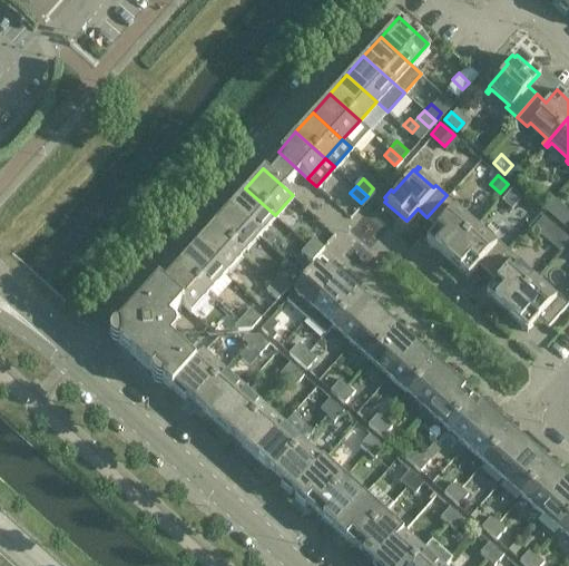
[(275,215),(245,188),(228,207),(257,234),(275,215)]
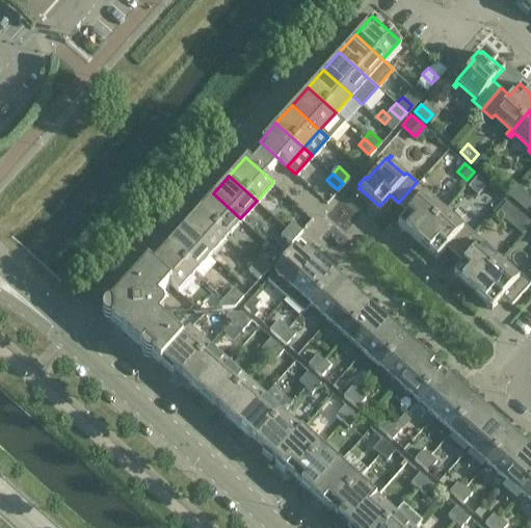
[(477,192),(484,185),(475,176),(468,184),(477,192)]
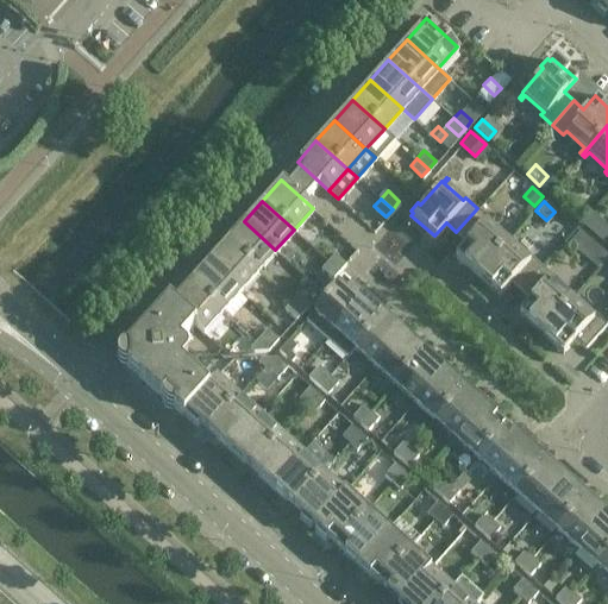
[(477,208),(456,232),(465,240),(453,253),(476,274),(511,234),(508,232),(503,237),(484,220),(488,218),(477,208)]
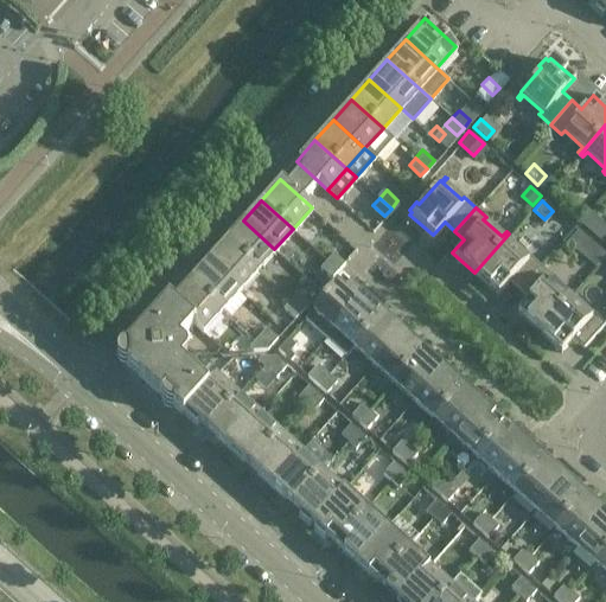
[(586,213),(578,221),(586,228),(593,221),(586,213)]
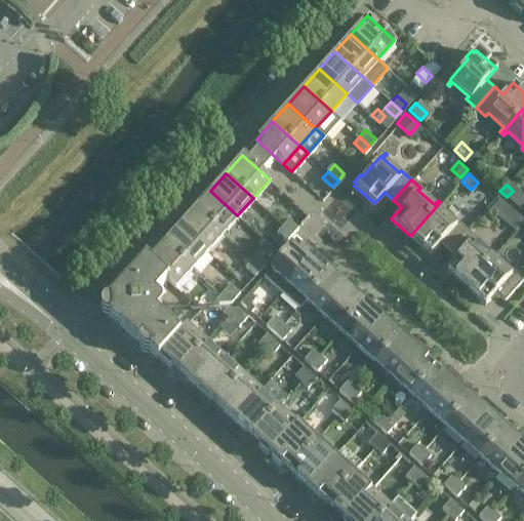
[(237,215),(210,191),(194,208),(222,233),(237,215)]
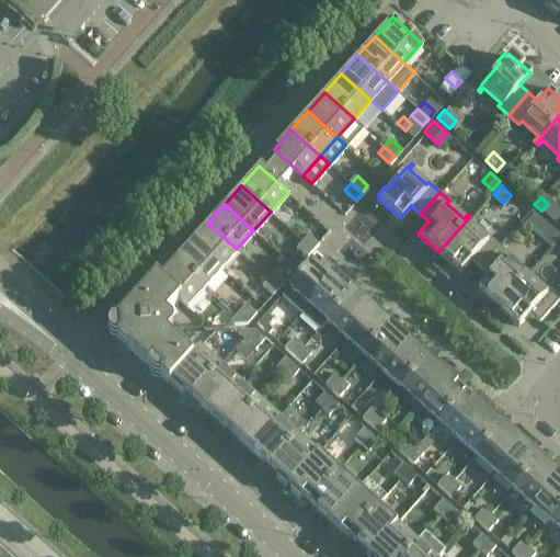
[(470,216),(438,252),(458,271),(469,259),(479,266),(499,245),(488,235),(486,238),(468,223),(472,218),(470,216)]
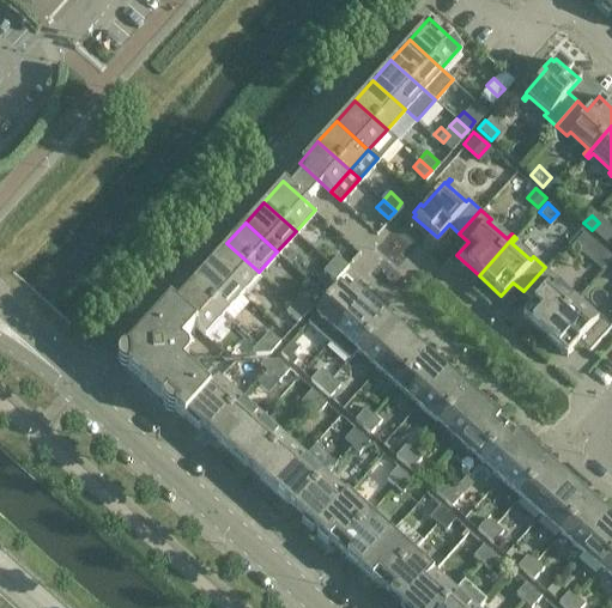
[(259,272),(226,243),(208,263),(241,292),(259,272)]
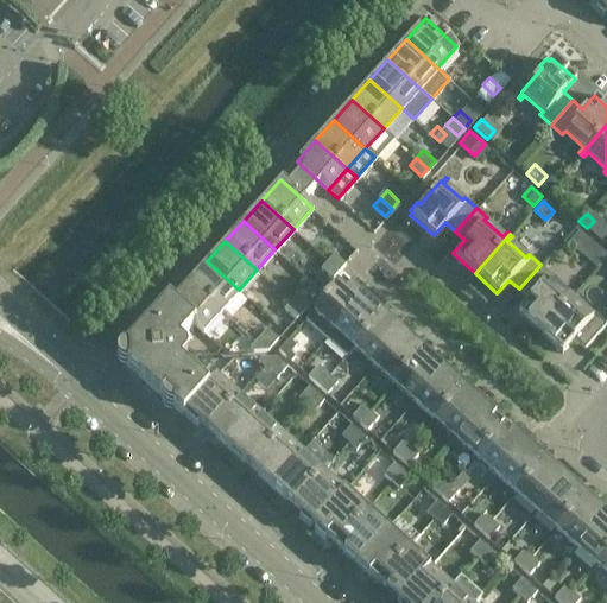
[(337,268),(345,261),(333,251),(326,259),(337,268)]
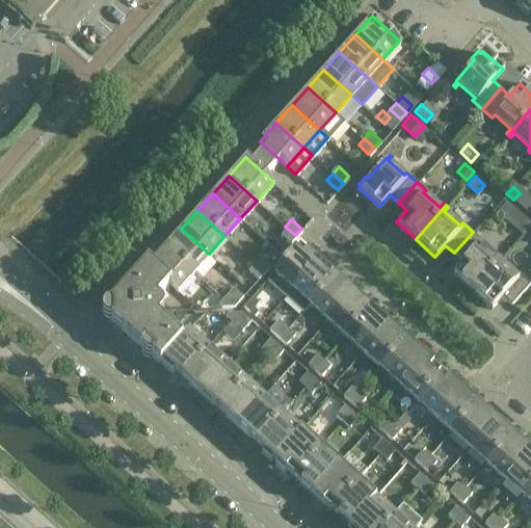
[(524,230),(528,226),(522,220),(518,225),(524,230)]
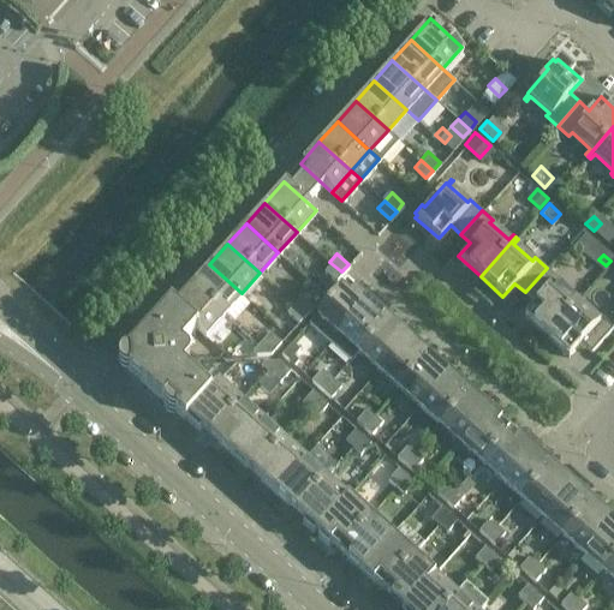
[(341,271),(329,262),(323,269),(334,280),(341,271)]
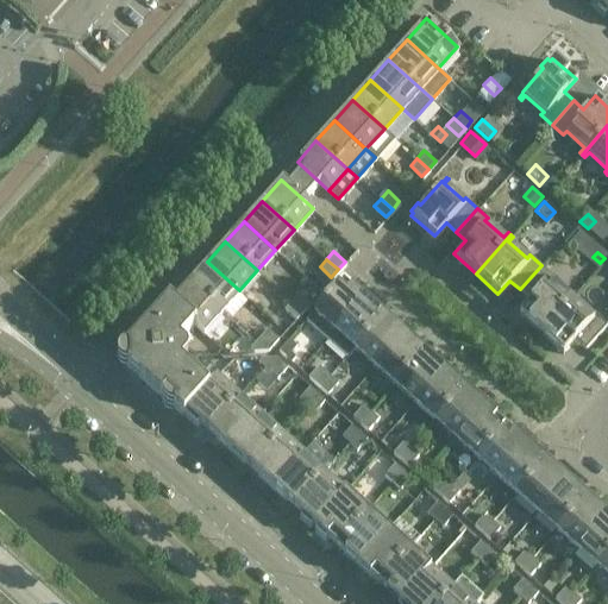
[(239,290),(207,262),(189,282),(221,310),(239,290)]
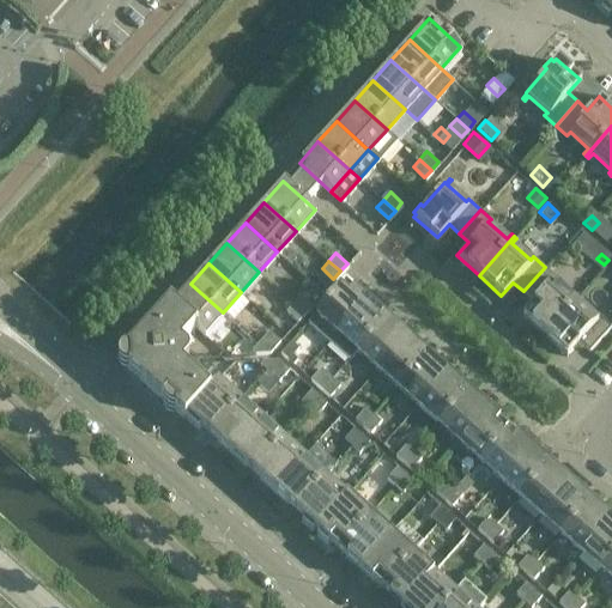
[(545,267),(523,291),(533,299),(521,312),(544,333),(579,293),(576,291),(571,297),(552,280),(556,277),(545,267)]
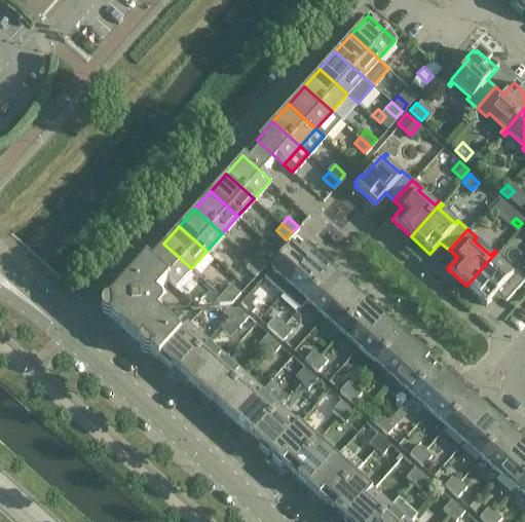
[(282,290),(312,256),(294,239),(263,274),(282,290)]
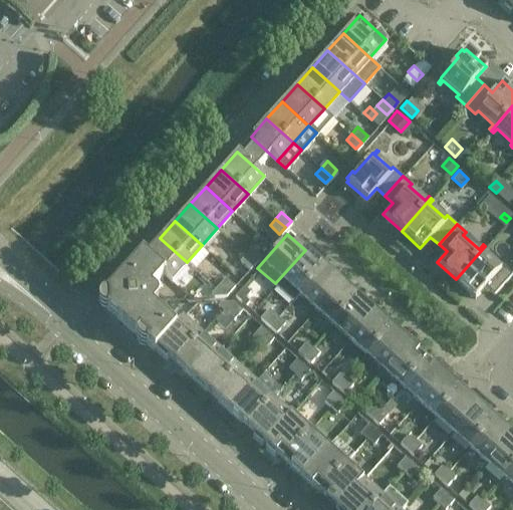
[(187,262),(160,238),(145,254),(142,251),(141,252),(163,272),(171,280),(187,262)]
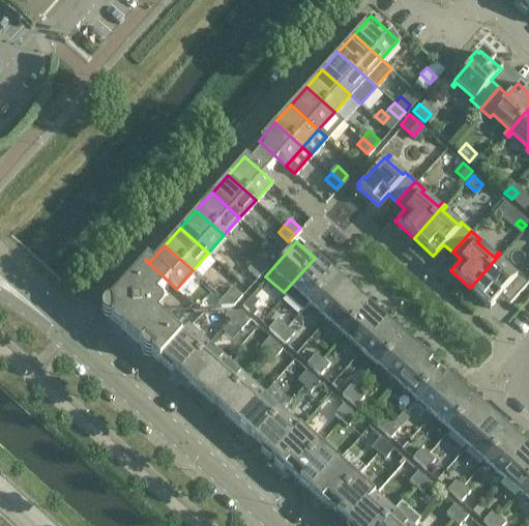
[(263,269),(268,263),(259,254),(253,261),(263,269)]
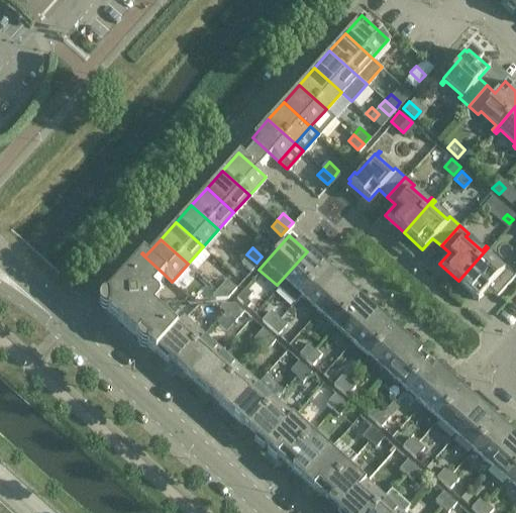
[(488,247),(458,281),(477,298),(487,287),(496,295),(514,274),(504,265),(501,268),(486,253),(490,249),(488,247)]
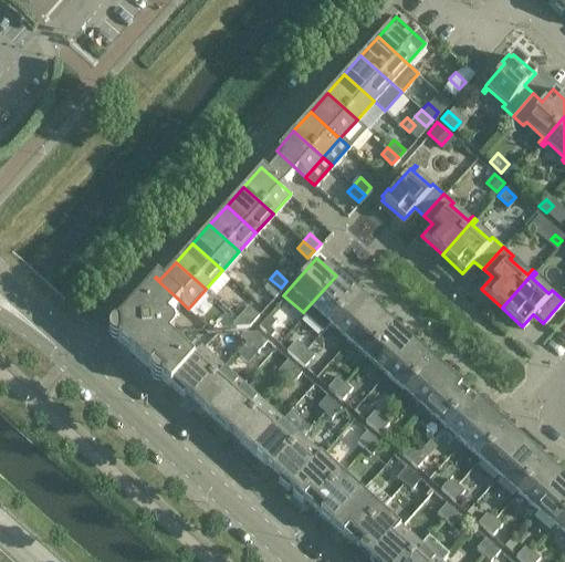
[(322,330),(328,322),(355,292),(336,276),(303,312),(322,330)]
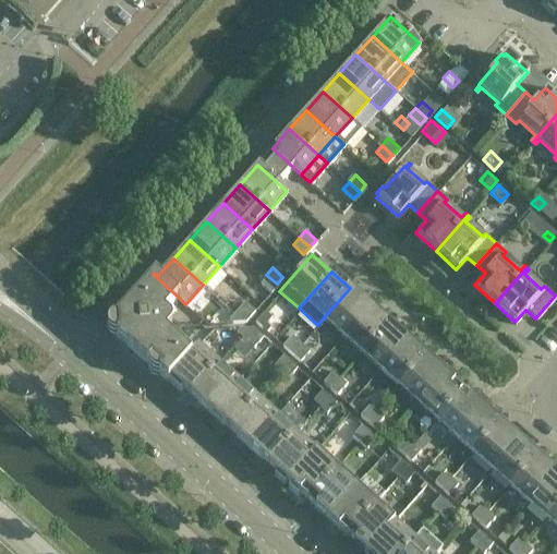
[(153,274),(134,294),(110,322),(110,329),(165,378),(189,352),(164,329),(169,323),(169,318),(168,316),(162,312),(177,296),(153,274)]
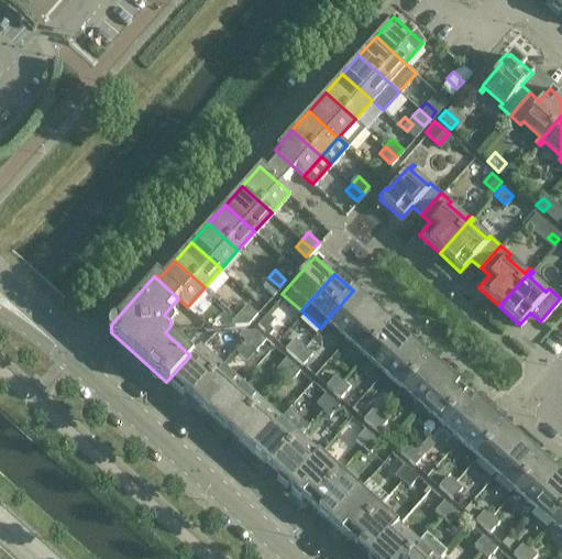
[(279,286),(268,277),(262,284),(273,294),(279,286)]
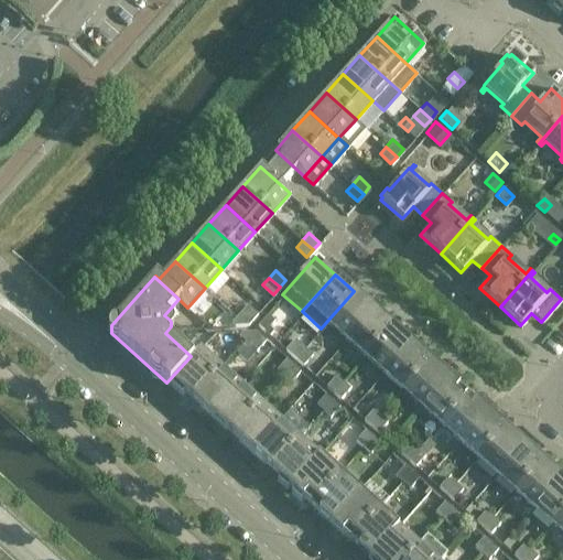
[(354,291),(327,321),(346,337),(372,308),(354,291)]
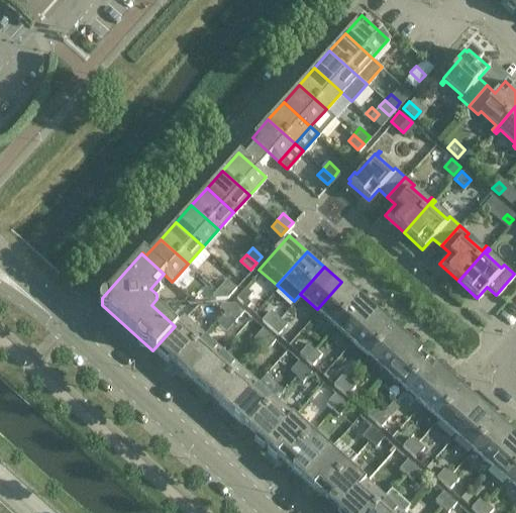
[(229,293),(235,286),(225,278),(220,284),(229,293)]
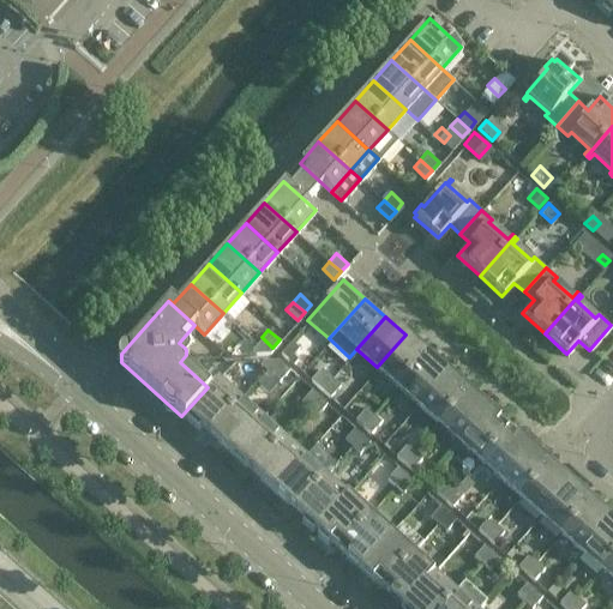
[(406,335),(377,367),(397,385),(426,354),(406,335)]
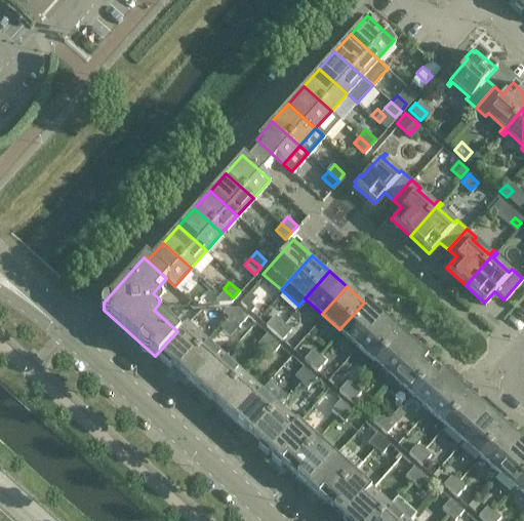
[(233,297),(224,288),(214,298),(217,301),(231,301),(233,297)]
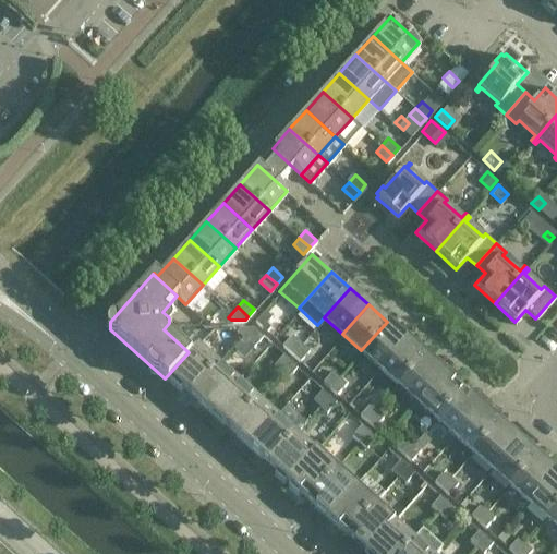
[(254,320),(261,326),(270,315),(264,309),(254,320)]
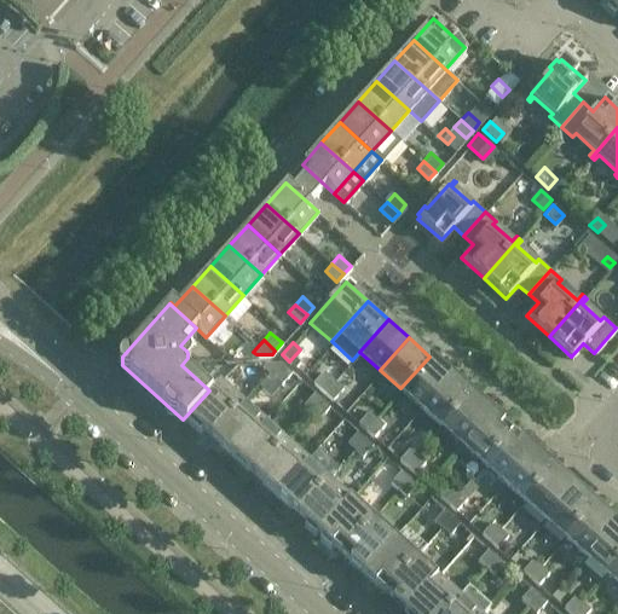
[(429,357),(400,388),(421,407),(450,375),(429,357)]
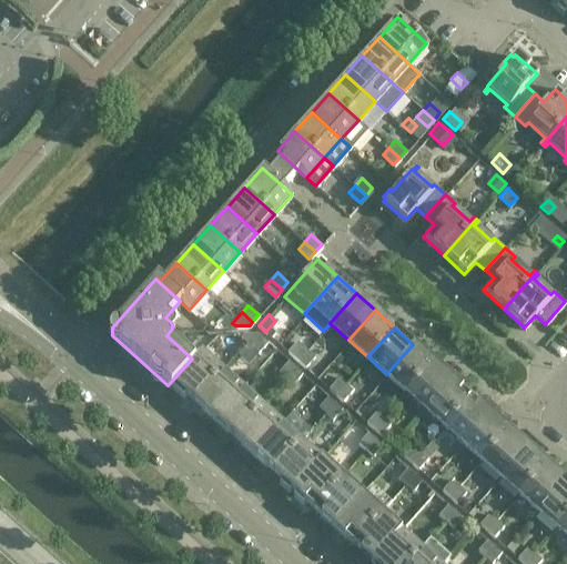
[(250,344),(259,334),(256,332),(243,332),(240,335),(250,344)]
